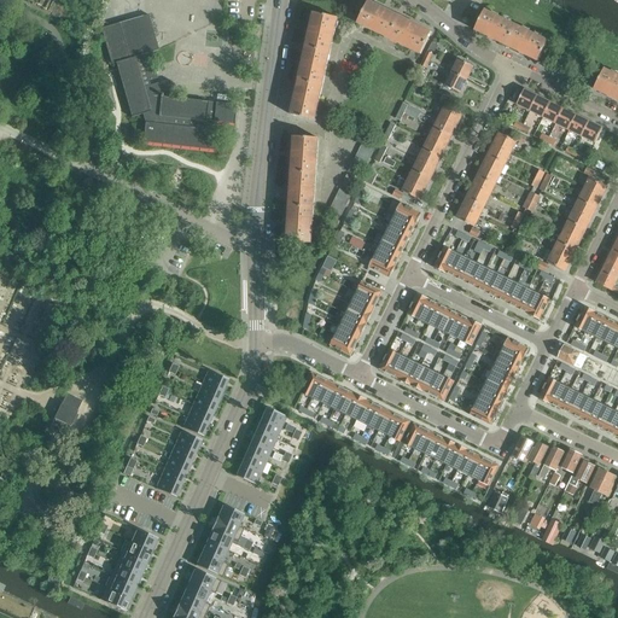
[(389,39),(400,17),(368,1),(357,23),(389,39)]
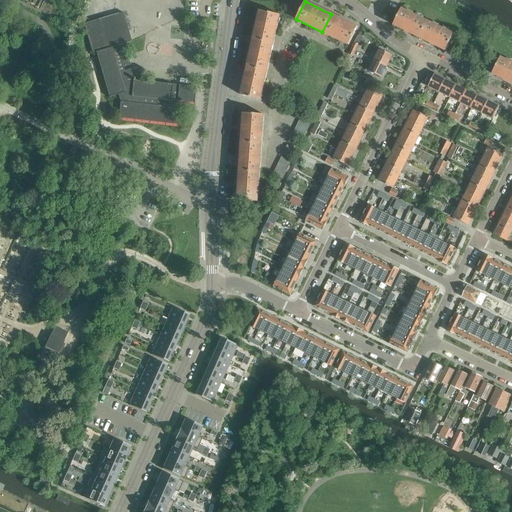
[(393,25),(446,51),(454,34),(402,9),(393,25)]
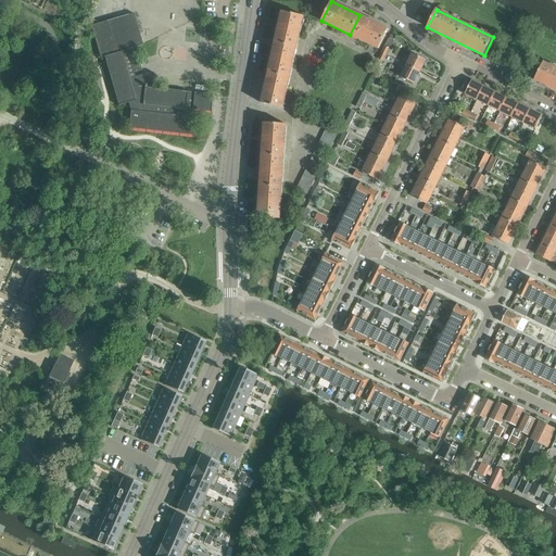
[(276,42),(298,48),(304,16),(282,12),(276,42)]
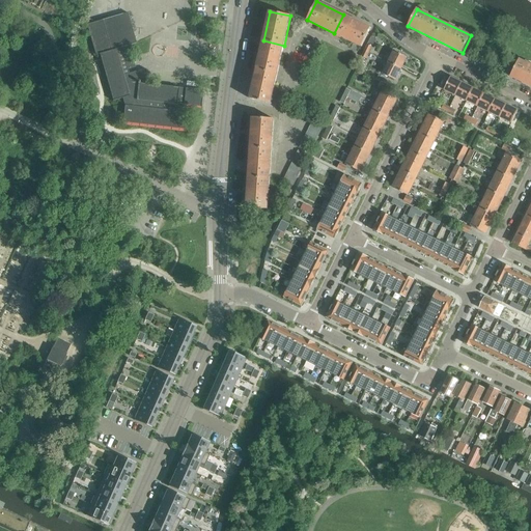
[(100,54),(113,102),(122,99),(124,106),(122,123),(188,131),(189,113),(186,113),(187,105),(201,107),(201,108),(203,90),(147,84),(143,71),(146,70),(129,74),(128,70),(135,67),(129,46),(136,44),(128,12),(89,24),(87,25),(95,55),(100,54)]
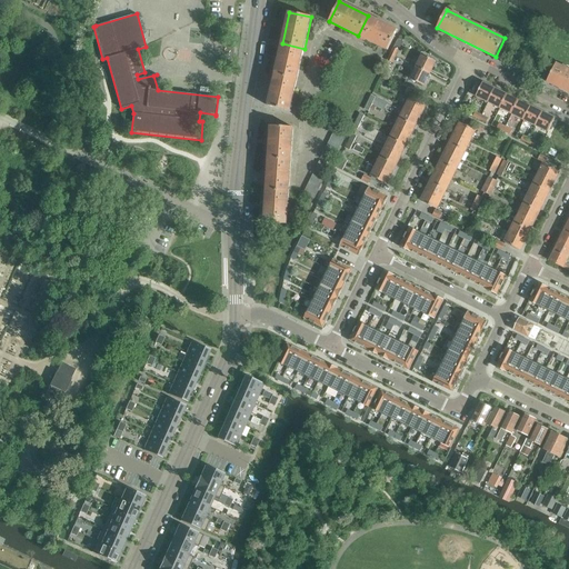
[(398,30),(368,16),(358,36),(388,50),(398,30)]
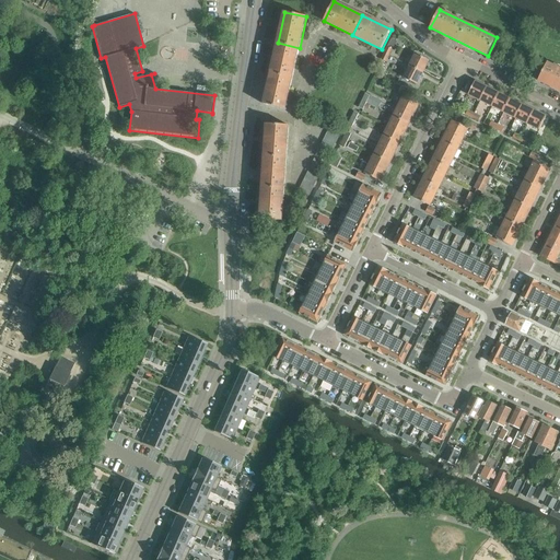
[(270,73),(293,79),(300,48),(278,43),(270,73)]
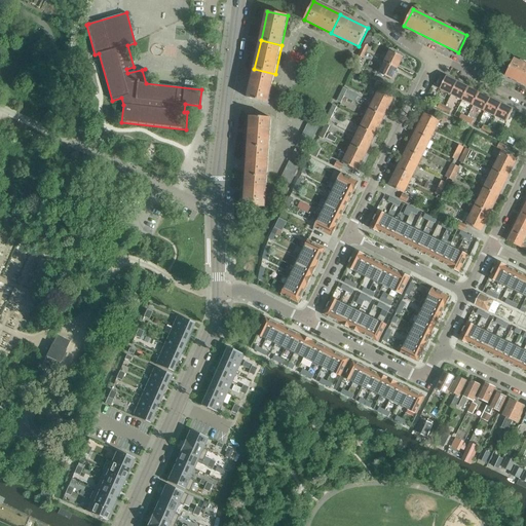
[(390,50),(385,63),(398,69),(403,57),(390,50)]
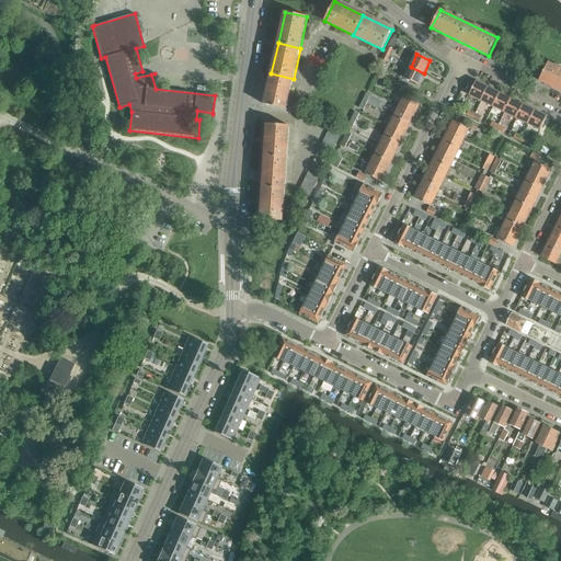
[(539,81),(560,91),(560,68),(549,63),(539,81)]
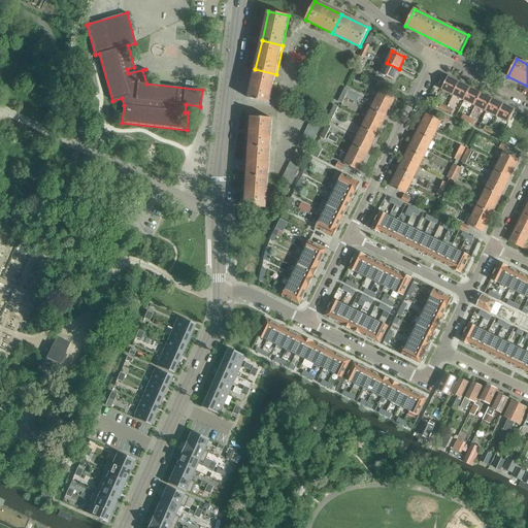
[(399,69),(387,63),(381,74),(393,80),(399,69)]
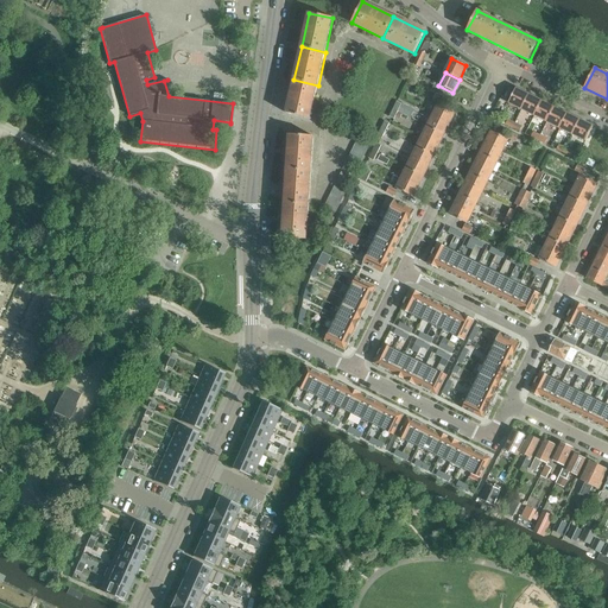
[(310,119),(318,86),(293,80),(286,114),(310,119)]
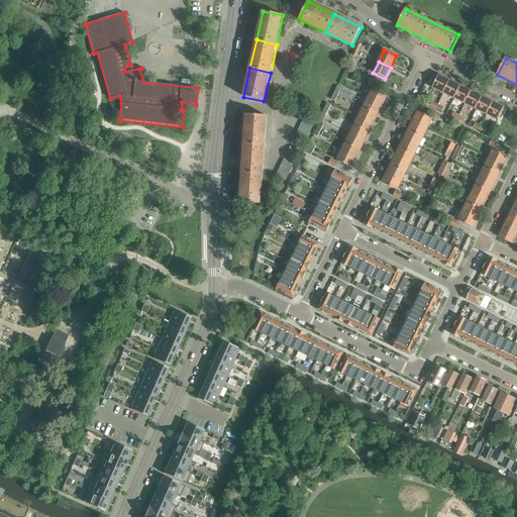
[(432,88),(443,93),(449,81),(438,75),(432,88)]
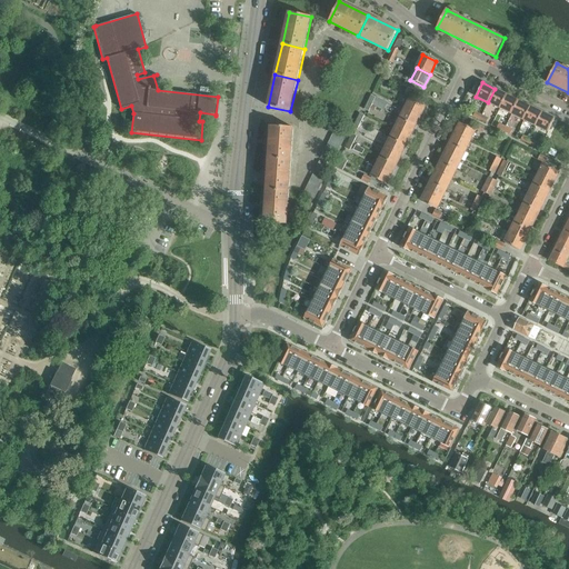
[(488,102),(500,109),(507,95),(495,89),(488,102)]
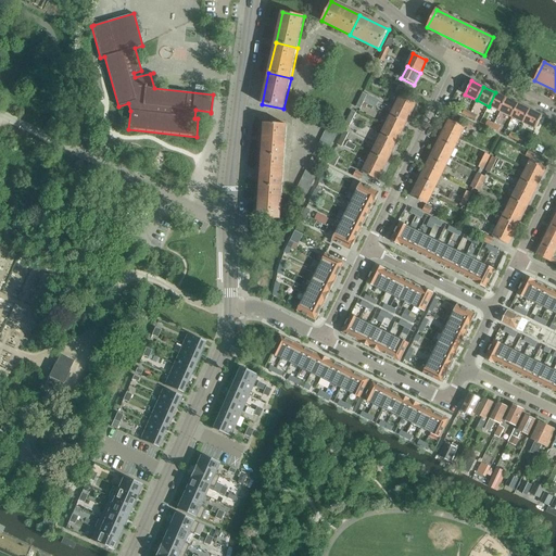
[(489,106),(501,112),(507,98),(495,92),(489,106)]
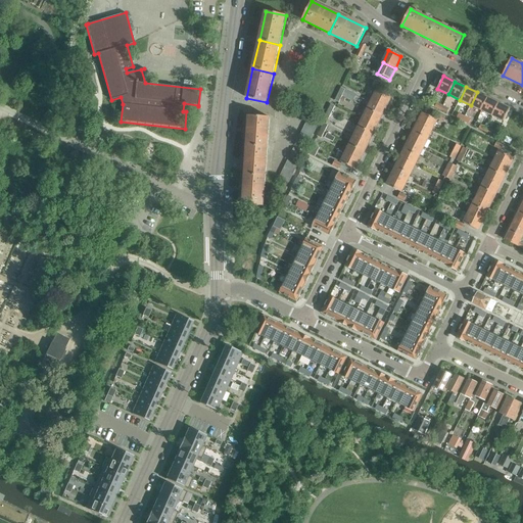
[(357,95),(345,90),(342,96),(352,101),(357,95)]
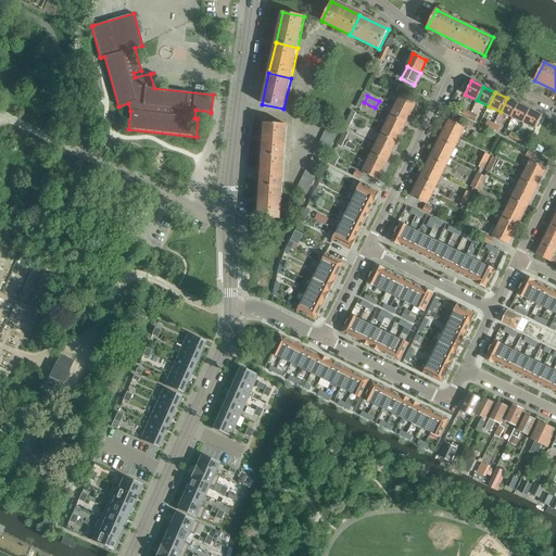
[(401,97),(396,106),(411,114),(416,104),(401,97)]
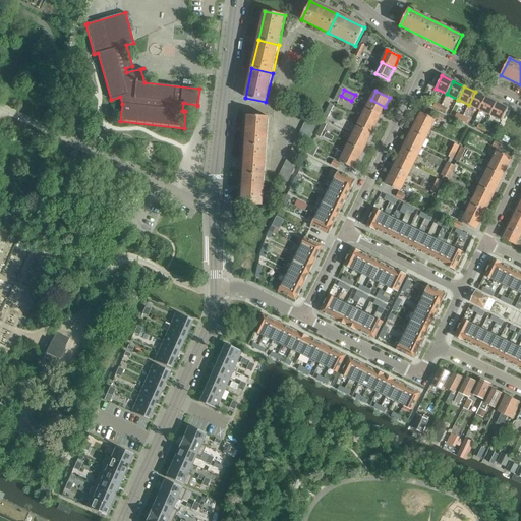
[(469,105),(480,110),(486,98),(475,92),(469,105)]
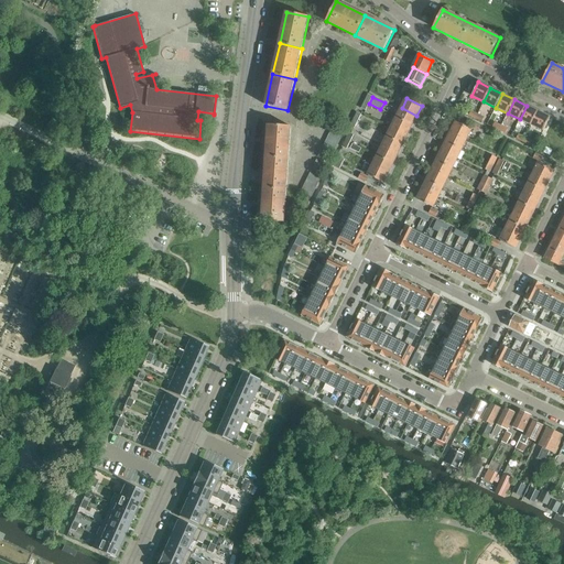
[(520,119),(531,125),(538,111),(527,106),(520,119)]
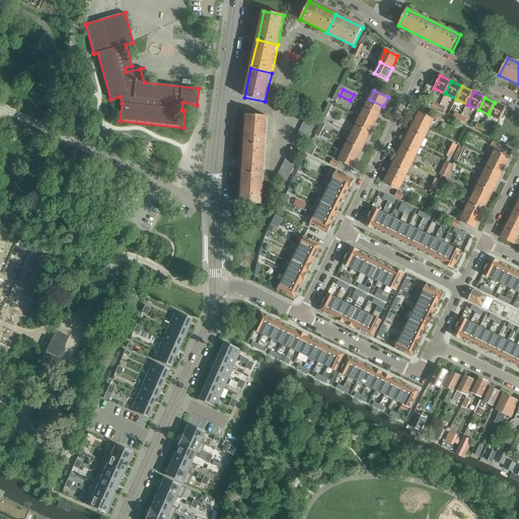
[(370,99),(365,108),(379,115),(383,106),(370,99)]
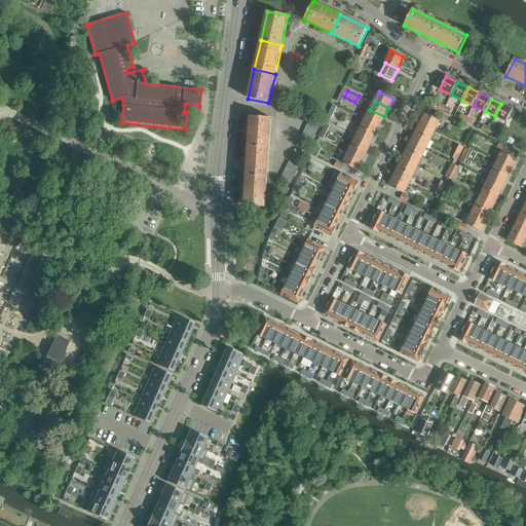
[(501,104),(495,116),(506,122),(513,109),(501,104)]
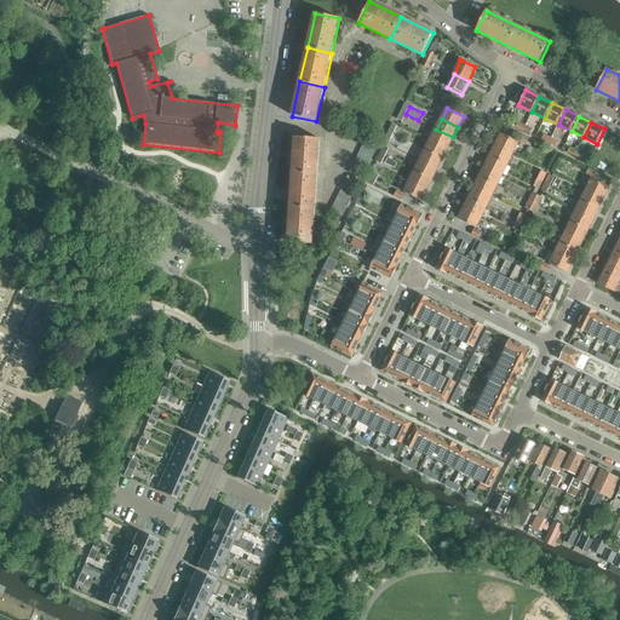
[(436,130),(431,141),(447,148),(453,137),(436,130)]
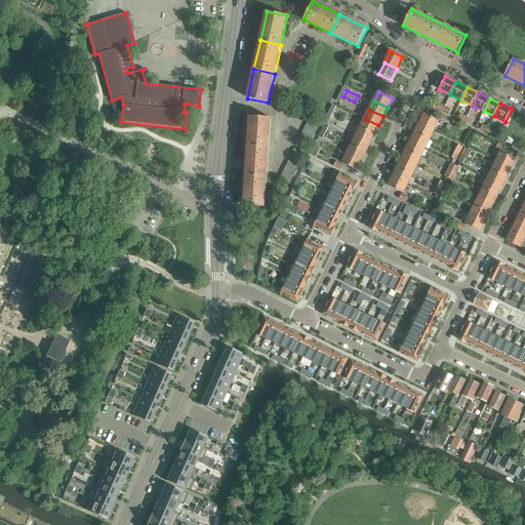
[(425,114),(420,123),(434,130),(439,121),(425,114)]
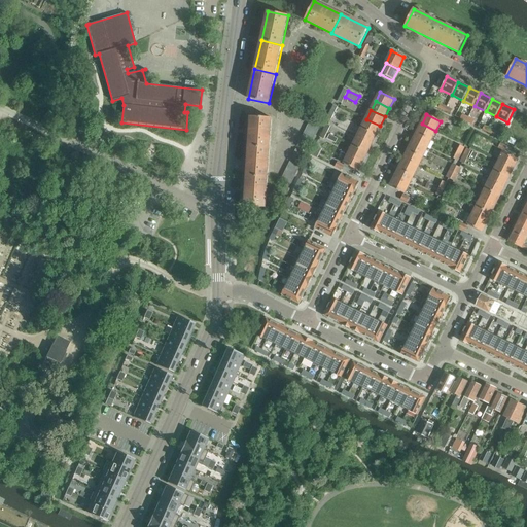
[(312,116),(309,121),(319,127),(321,121),(312,116)]
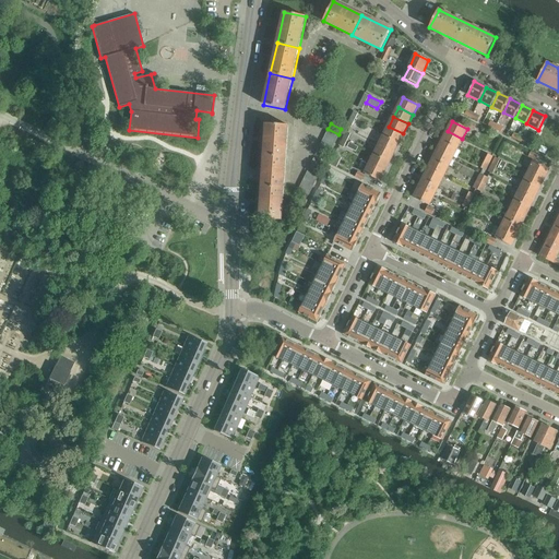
[(266,125),(264,156),(286,157),(288,126),(266,125)]
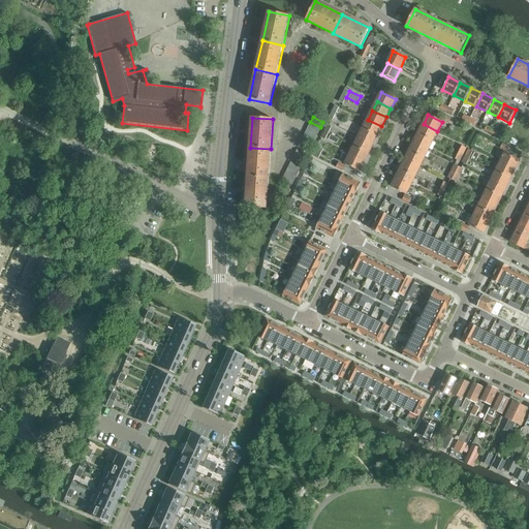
[(368,120),(364,128),(377,135),(381,126),(368,120)]
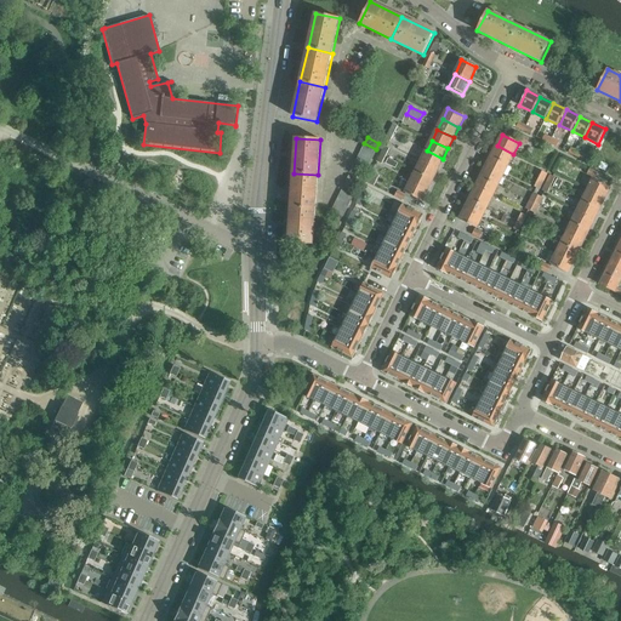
[(364,143),(362,149),(374,155),(376,149),(364,143)]
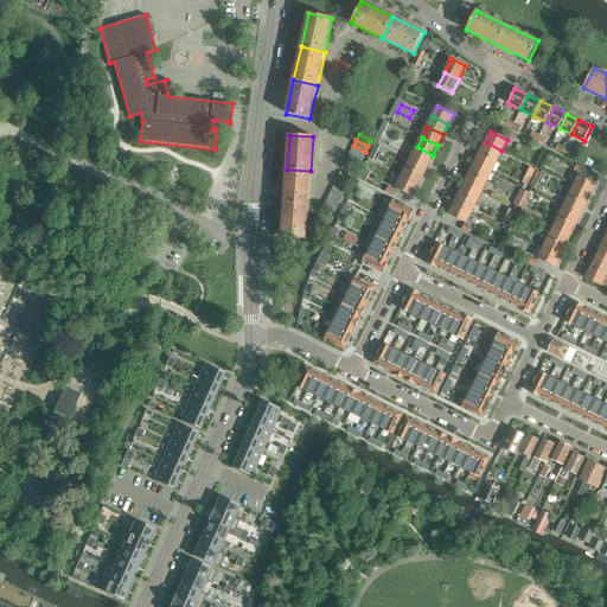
[(486,142),(480,153),(497,161),(502,151),(486,142)]
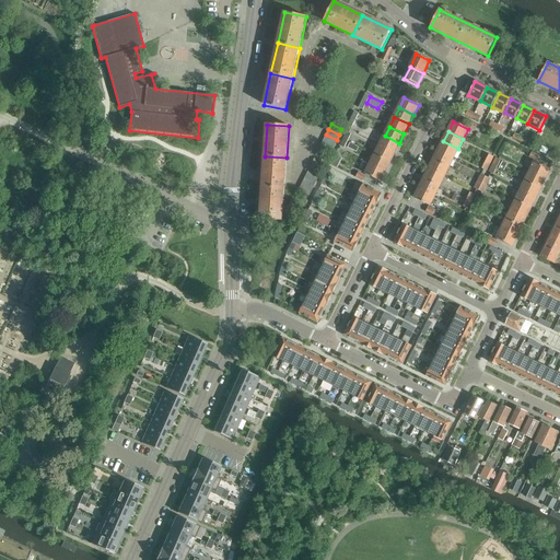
[(326,135),(324,140),(334,144),(337,140),(326,135)]
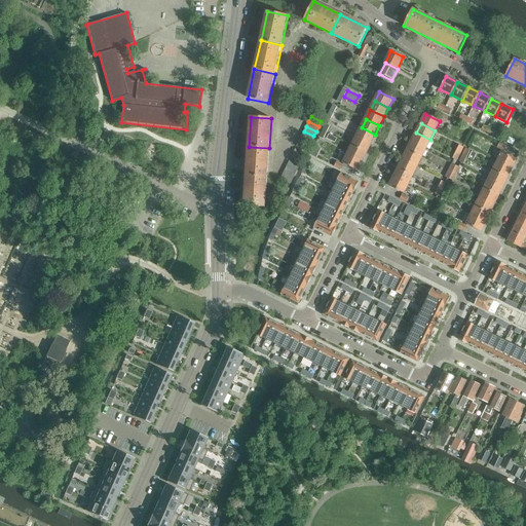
[(362,127),(357,137),(371,144),(375,135),(362,127)]
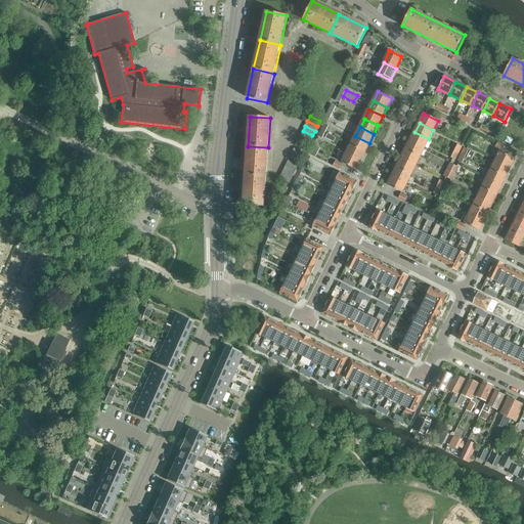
[(303,131),(300,135),(310,140),(312,135),(303,131)]
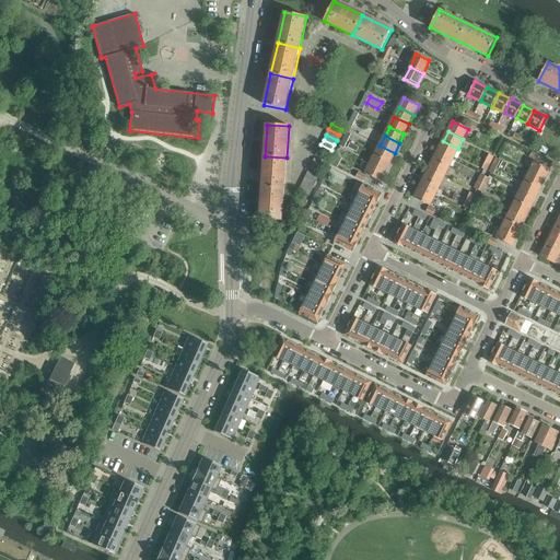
[(443,141),(439,151),(453,158),(458,149),(443,141)]
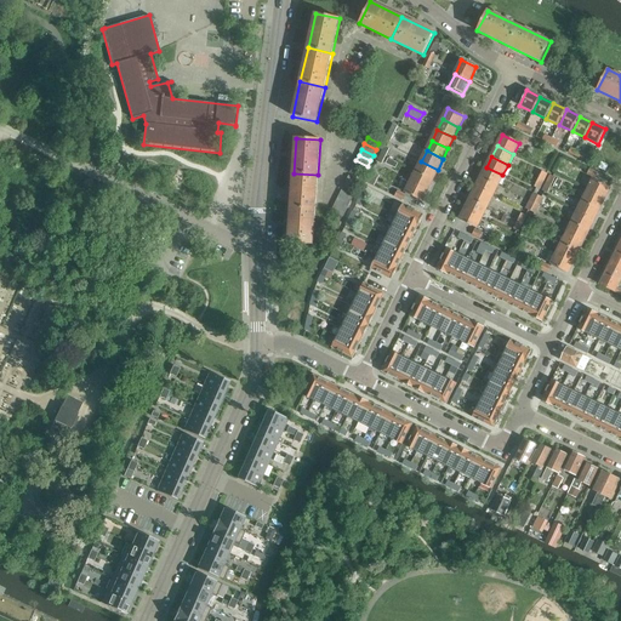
[(355,160),(353,166),(365,172),(368,166),(355,160)]
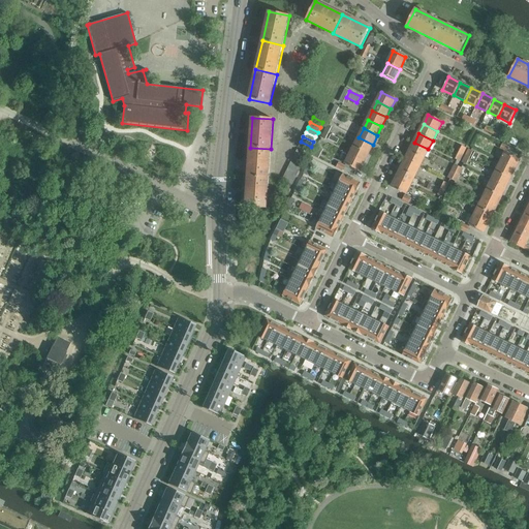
[(359,137),(354,147),(368,154),(373,145),(359,137)]
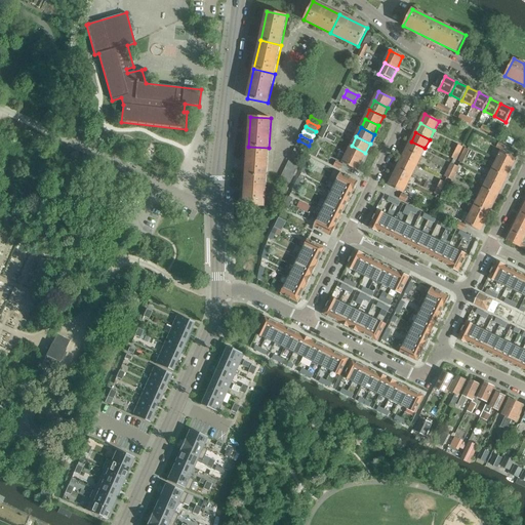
[(309,146),(298,140),(296,146),(306,151),(309,146)]
